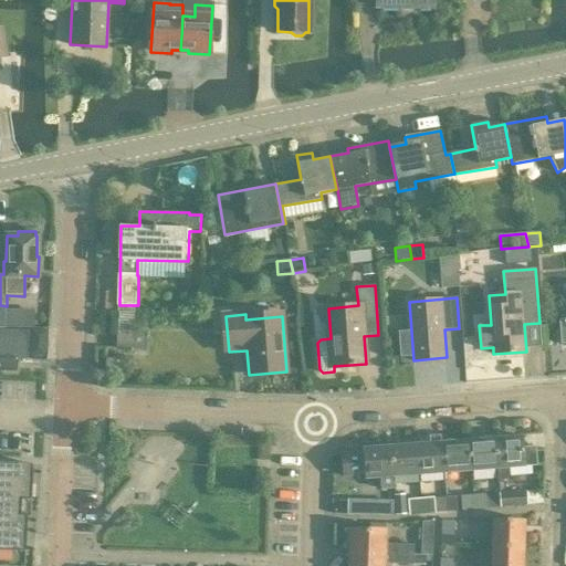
[(0,331),(0,357),(18,358),(27,358),(28,332),(0,331)]
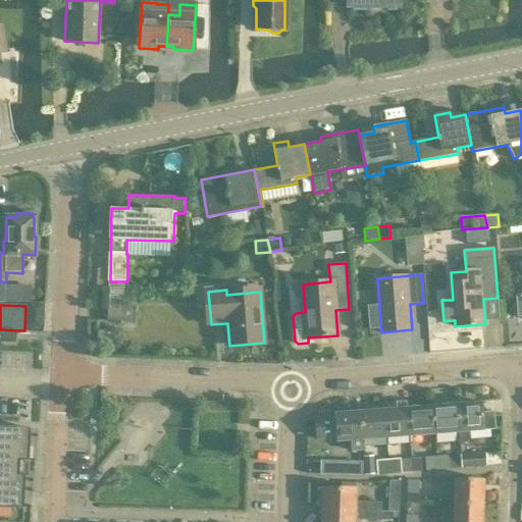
[(107,307),(107,321),(134,321),(135,307),(107,307)]
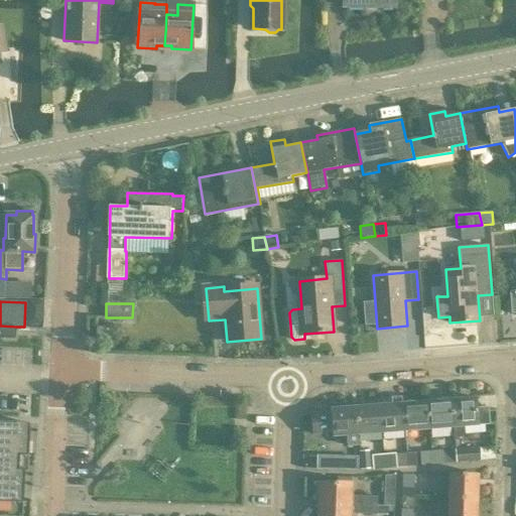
[(0,326),(0,338),(15,339),(16,327),(0,326)]
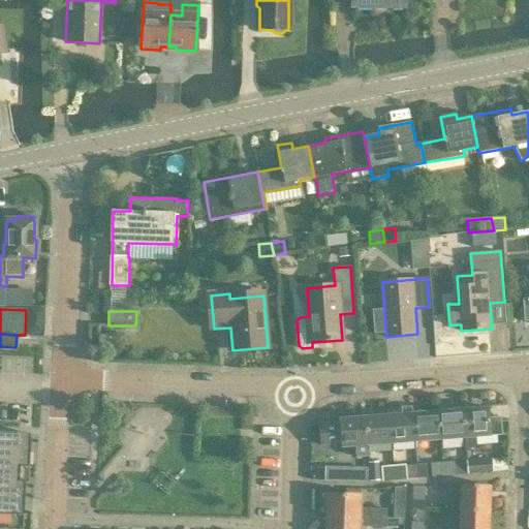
[(463,410),(465,438),(466,453),(477,452),(476,438),(502,435),(501,417),(489,418),(488,408),(463,410)]
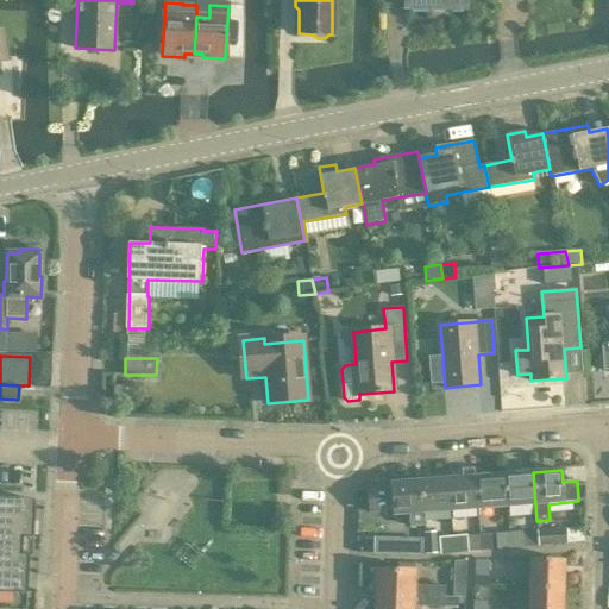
[(504,475),(507,507),(535,504),(533,472),(504,475)]
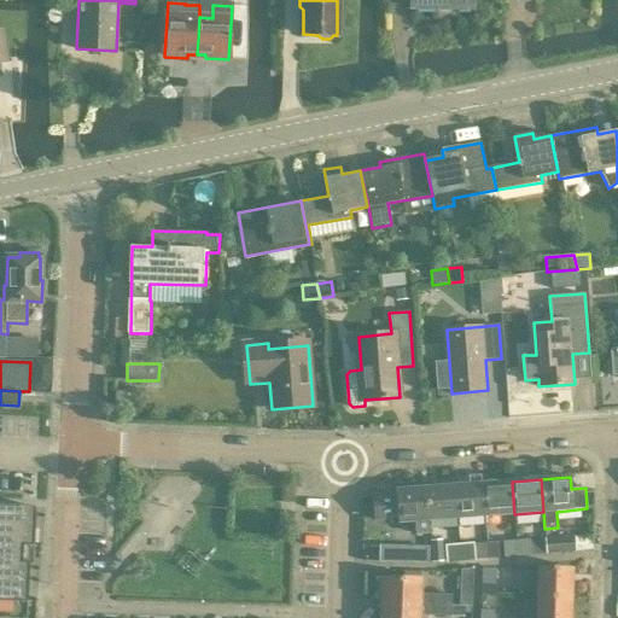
[(483,484),(487,517),(514,514),(512,482),(483,484)]
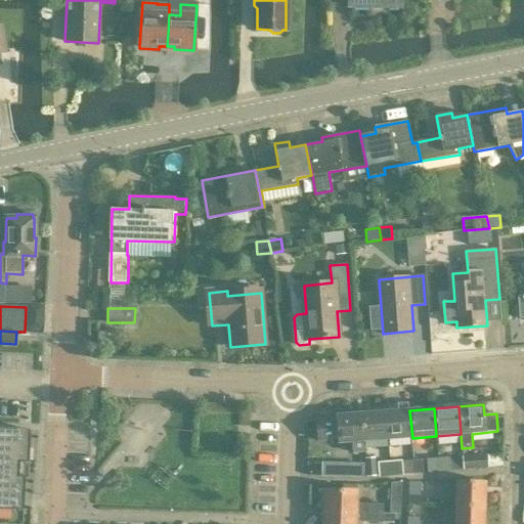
[(386,412),(389,440),(412,438),(409,410),(386,412)]
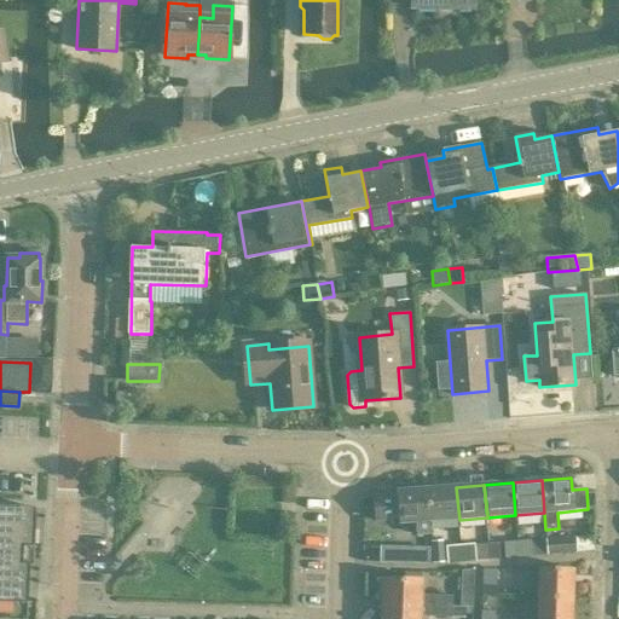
[(427,490),(431,534),(431,522),(460,520),(456,487),(427,490)]
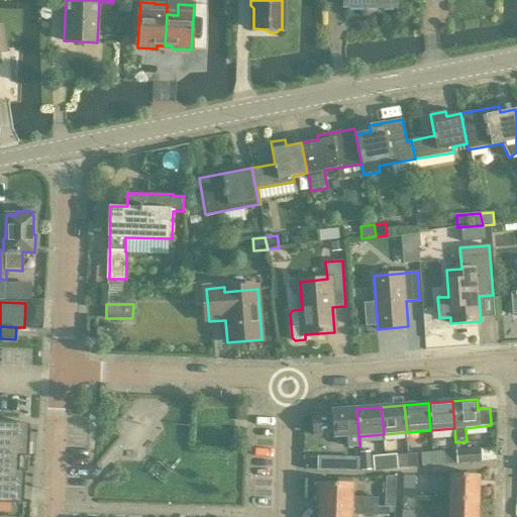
[(315,436),(335,434),(335,438),(348,437),(349,447),(359,446),(356,409),(333,410),(333,414),(313,416),(315,436)]
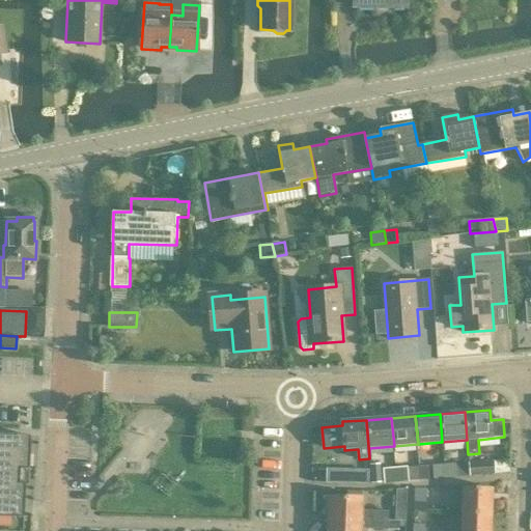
[(31,437),(0,435),(0,530),(19,530),(20,518),(21,518),(21,516),(22,515),(23,488),(23,487),(23,486),(22,486),(22,485),(21,485),(21,484),(20,484),(19,484),(20,470),(21,470),(23,470),(24,470),(25,469),(26,468),(27,467),(28,466),(29,465),(29,464),(30,462),(31,437)]
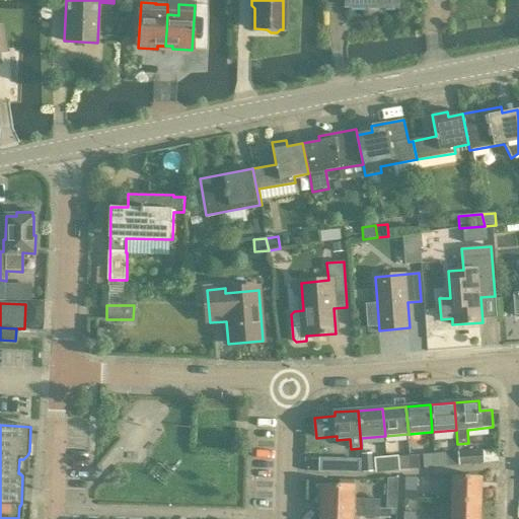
[(459,454),(458,454),(459,465),(460,465),(483,463),(482,451),(459,453),(459,454)]
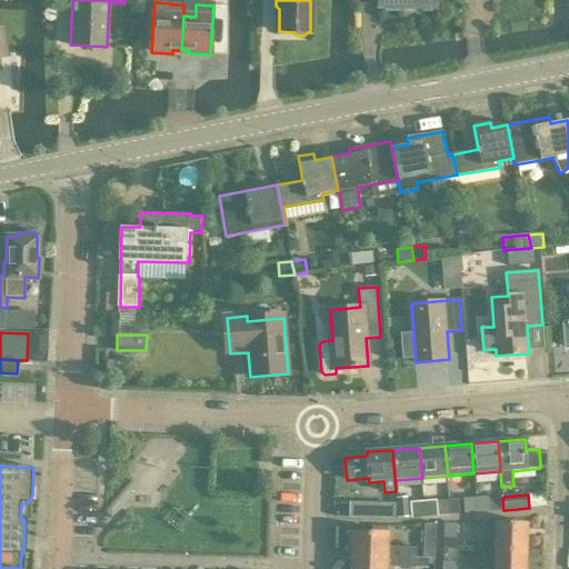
[(488,497),(476,498),(477,513),(489,512),(488,499),(488,497)]
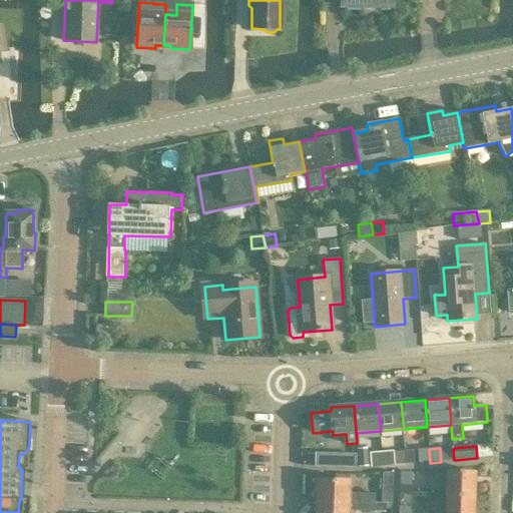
[(429,449),(417,449),(417,450),(418,464),(430,463),(429,449)]
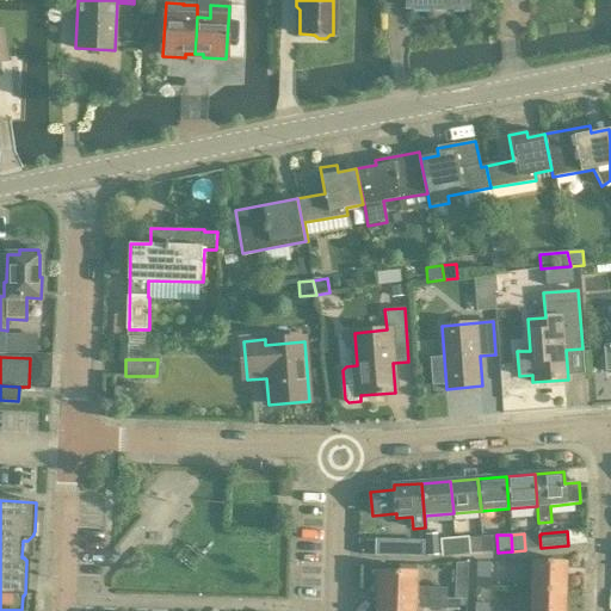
[(468,537),(456,538),(457,556),(485,554),(483,537),(468,538),(468,537)]
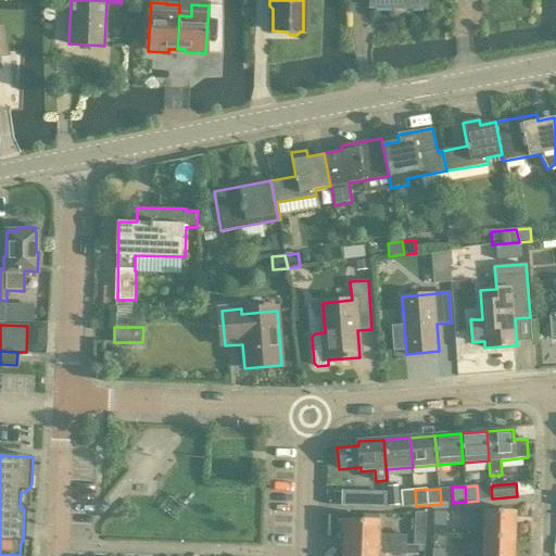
[(449,489),(440,489),(441,504),(450,503),(449,489)]
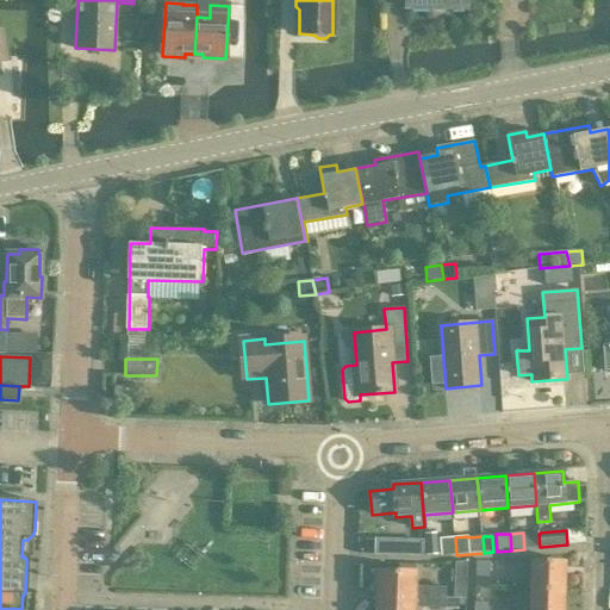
[(455,537),(439,539),(441,556),(456,555),(455,537)]
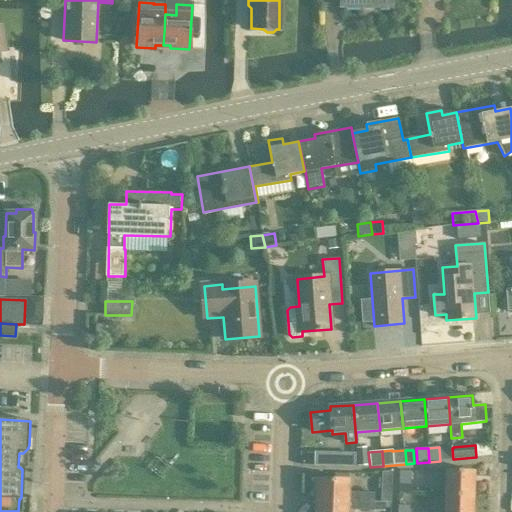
[(331,454),(331,466),(355,467),(356,455),(331,454)]
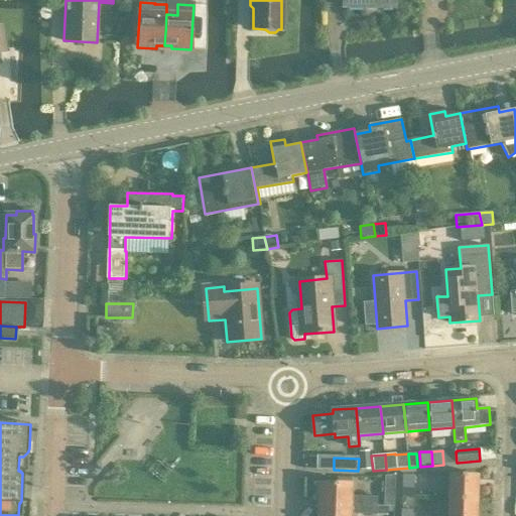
[(450,474),(449,498),(478,499),(479,475),(450,474)]
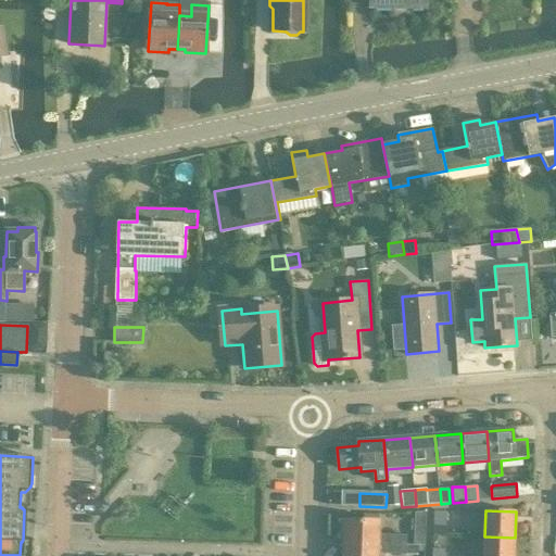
[(344,520),(343,544),(406,546),(406,536),(380,535),(381,522),(344,520)]
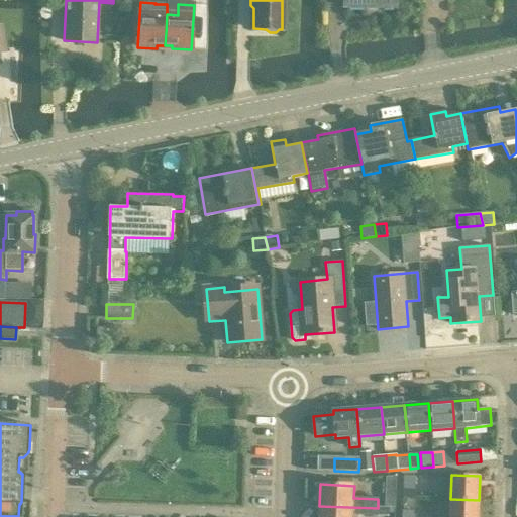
[(450,499),(449,516),(478,516),(479,500),(450,499)]
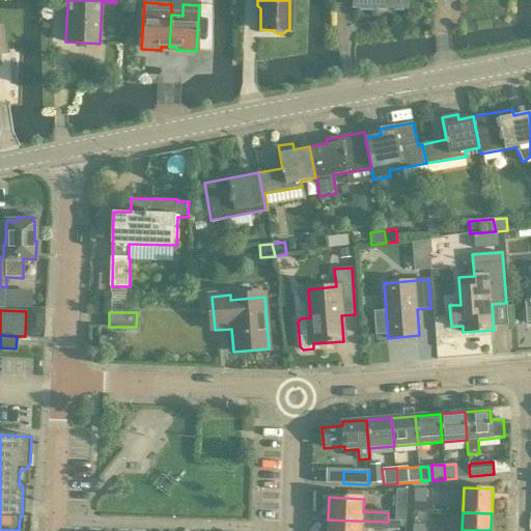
[(328,520),(327,530),(362,530),(363,529),(400,530),(400,523),(328,520)]
